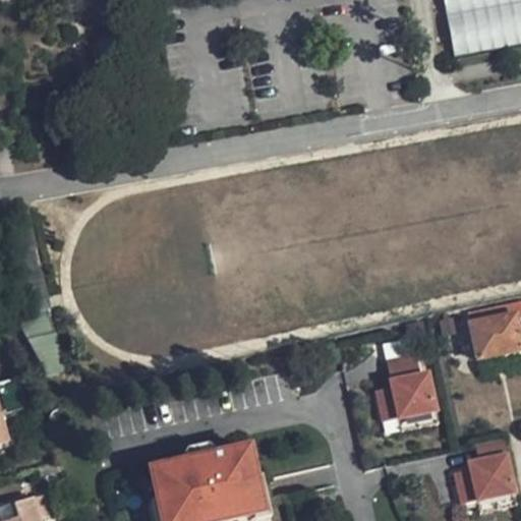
[(520,0),(443,0),(453,55),(520,42),(520,0)]
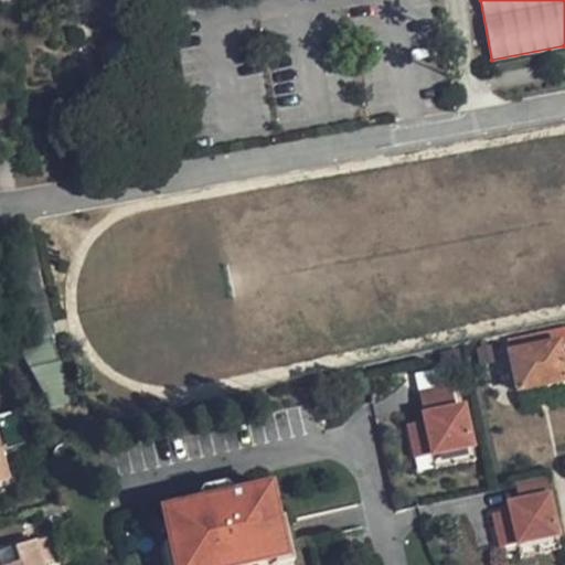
[(526,387),(564,377),(564,322),(561,323),(561,328),(514,339),(526,387)]
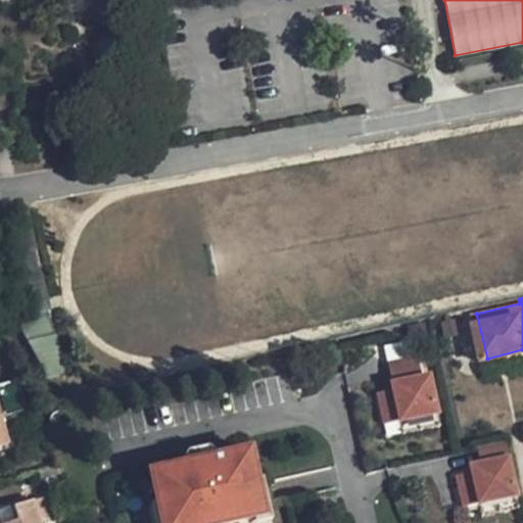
[(457,321),(450,322),(433,327),(436,341),(454,337),(452,329),(458,327),(457,321)]
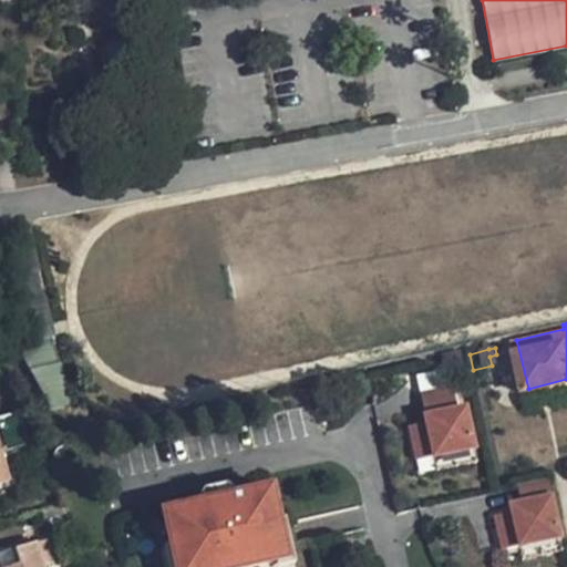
[(471,408),(431,418),(432,423),(415,426),(423,461),(440,457),(480,447),(471,408)]
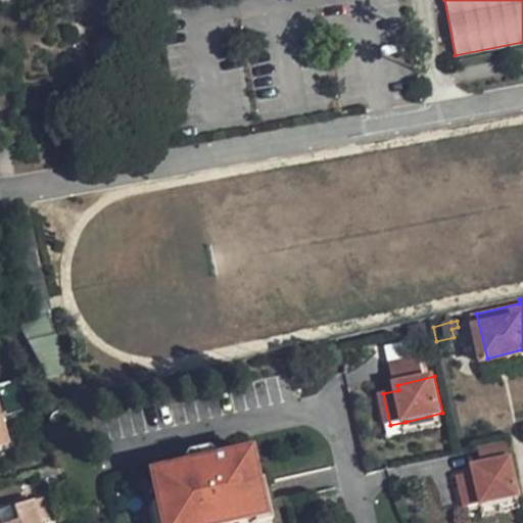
[(0,445),(10,442),(0,412),(0,445)]
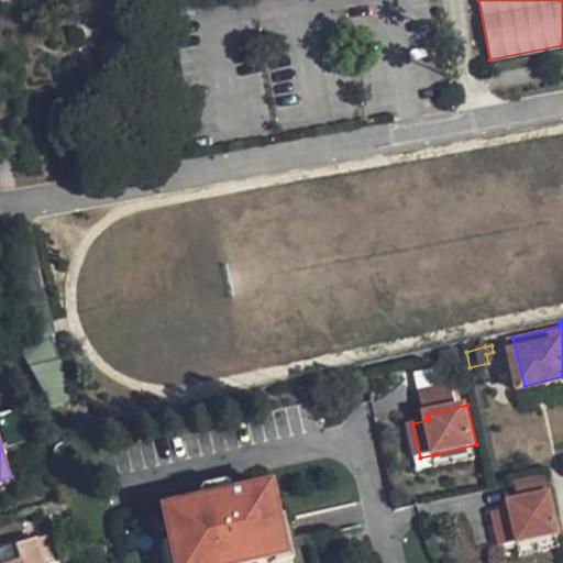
[(479,459),(476,444),(437,454),(440,467),(479,459)]
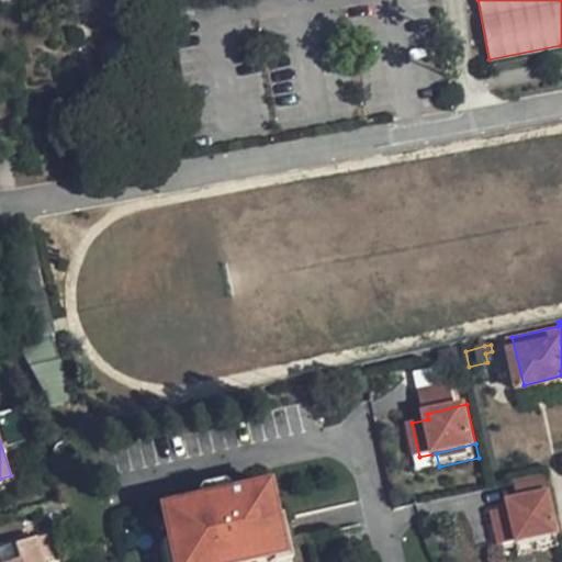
[(205,495),(206,501),(238,493),(237,487),(231,483),(209,489),(205,495)]
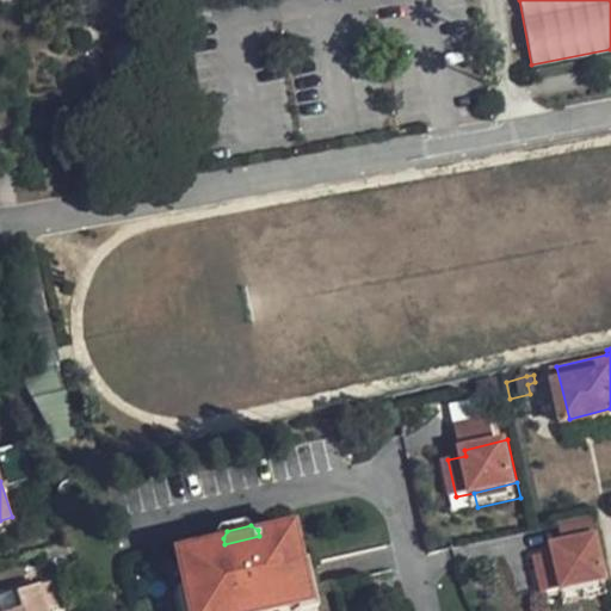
[(224,544),(184,554),(192,590),(197,610),(263,610),(276,608),(277,610),(281,610),(306,605),(303,593),(315,591),(308,562),(300,526),(259,536),(224,544)]
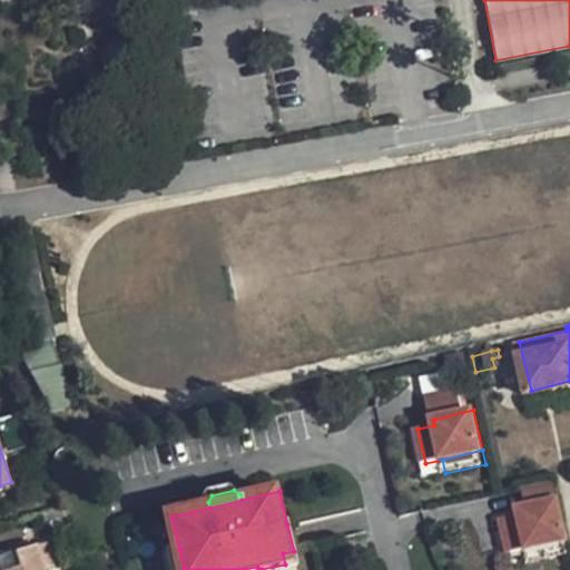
[(560,500),(519,509),(521,514),(504,519),(511,552),(529,549),(569,540),(560,500)]
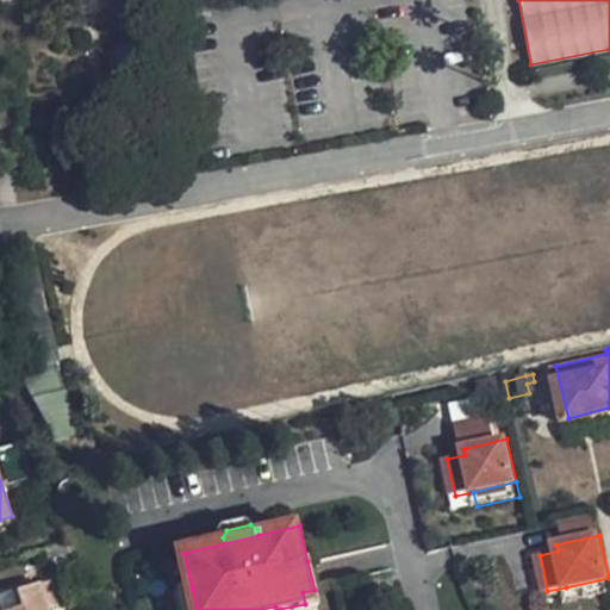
[(315,590),(303,592),(305,604),(306,609),(324,605),(313,560),(307,561),(315,590)]
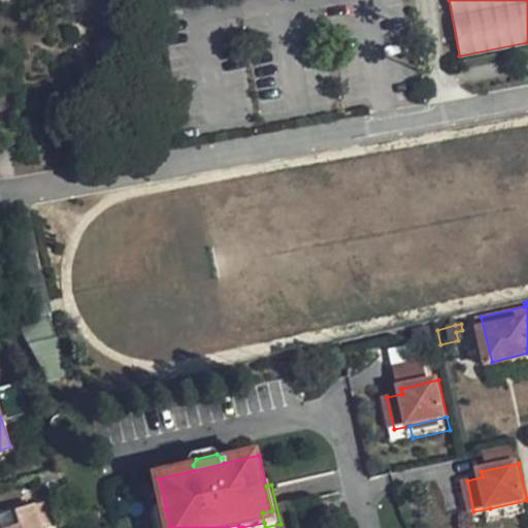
[(527,513),(527,504),(527,500),(490,508),(492,521),(527,513)]
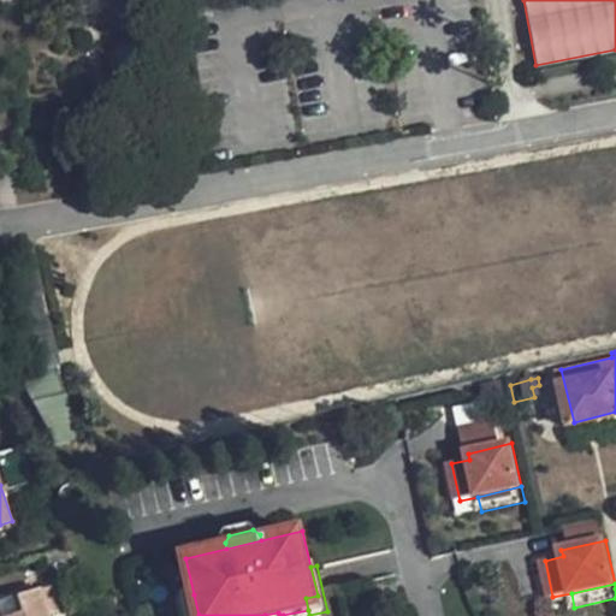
[(57,615),(64,614),(55,587),(23,599),(27,610),(5,615),(57,615)]
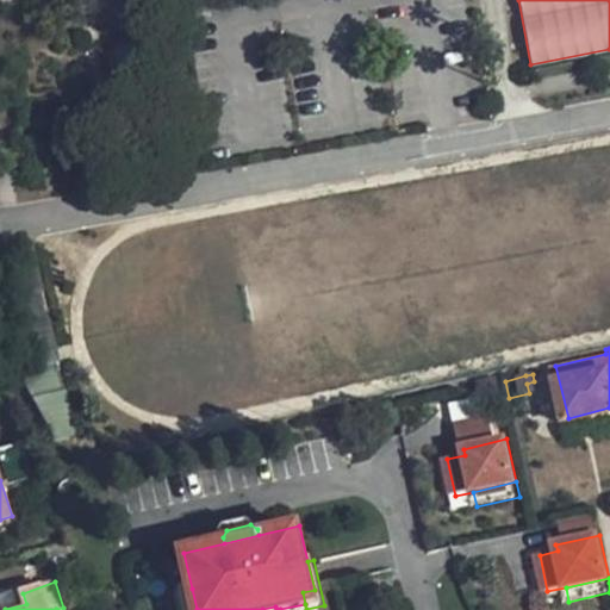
[(197,609),(192,589),(186,590),(190,609),(197,609)]
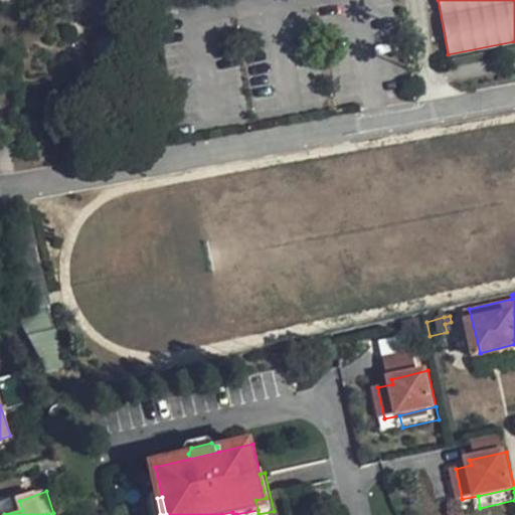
[(19,501),(1,506),(3,514),(4,514),(22,510),(19,501)]
